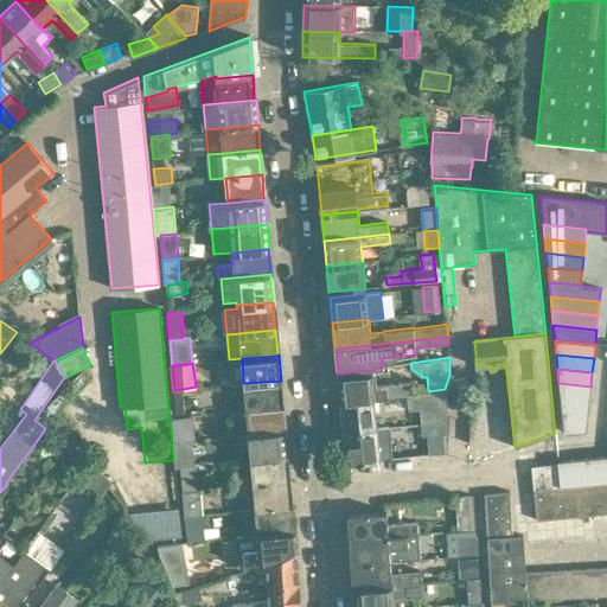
[(407,394),(415,393),(413,382),(376,385),(375,375),(338,378),(340,402),(375,398),(375,397),(407,395),(407,394)]
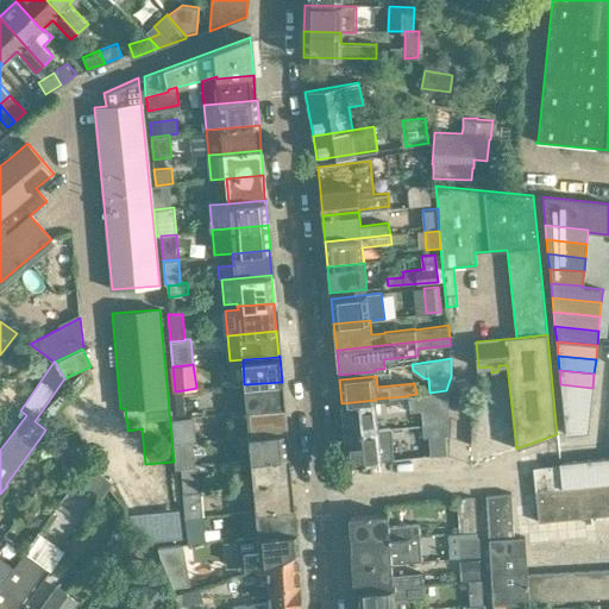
[(284,407),(282,382),(244,384),(246,410),(283,407),(284,407)]
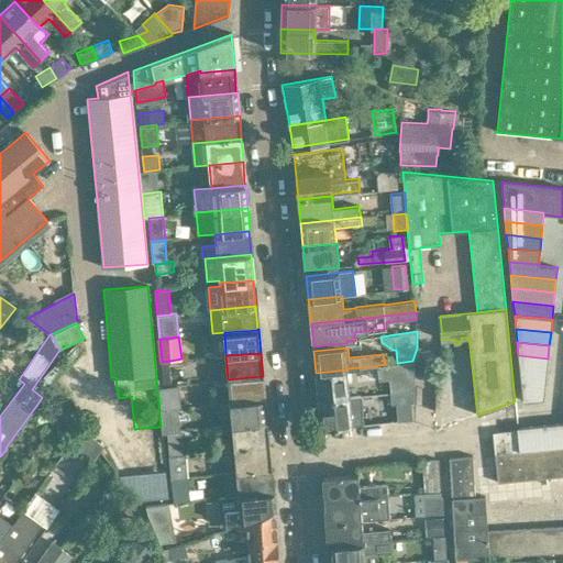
[(547,372),(548,359),(518,355),(519,368),(547,372)]
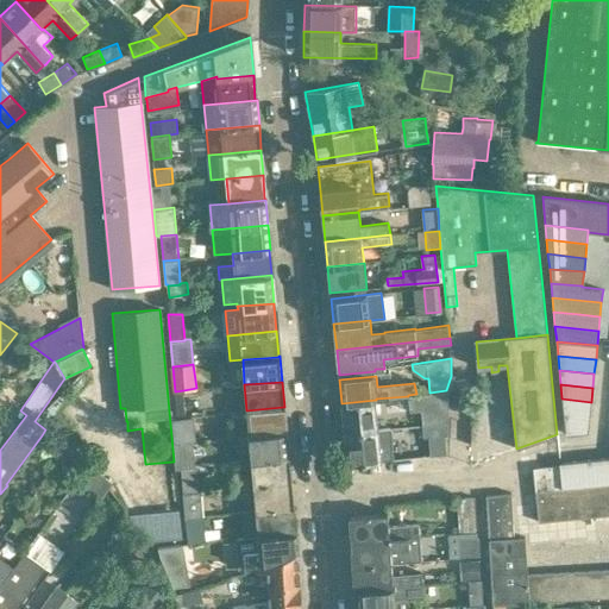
[(186,416),(183,390),(175,391),(177,418),(186,416)]
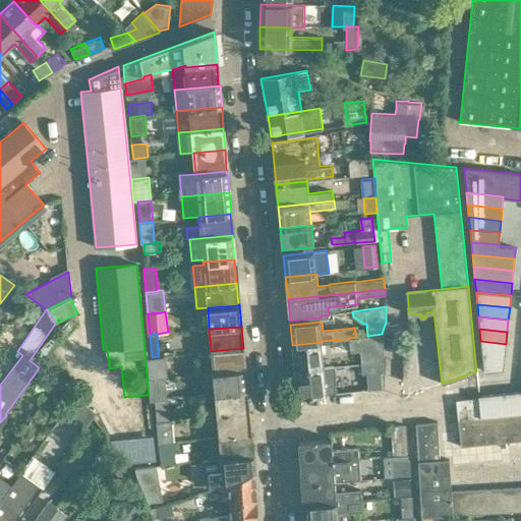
[(384,334),(382,334),(367,336),(356,337),(349,338),(349,339),(351,352),(360,350),(361,363),(384,361),(384,360),(384,334)]
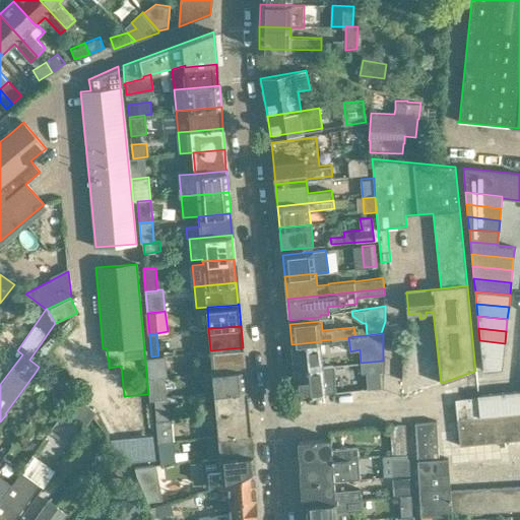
[(505,343),(479,340),(482,371),(502,370),(505,343)]
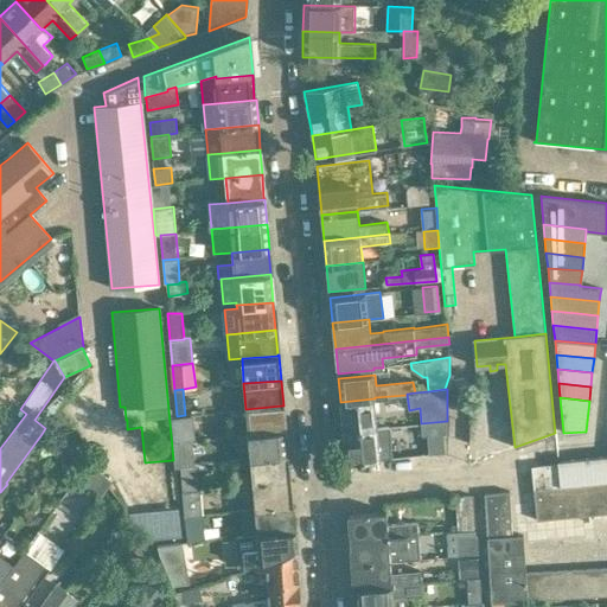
[(377,428),(375,398),(340,402),(343,432),(377,428)]
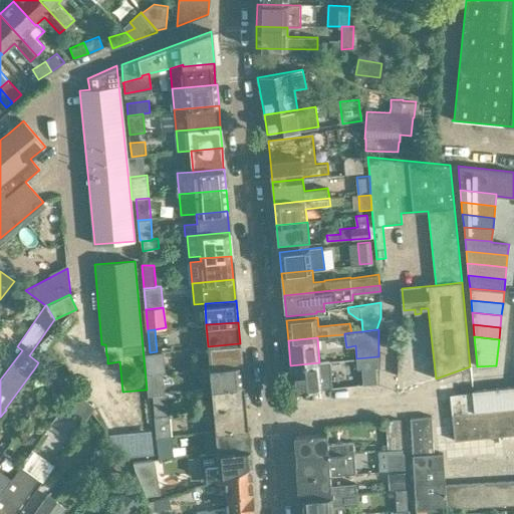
[(241,364),(239,343),(208,346),(210,367),(241,364)]
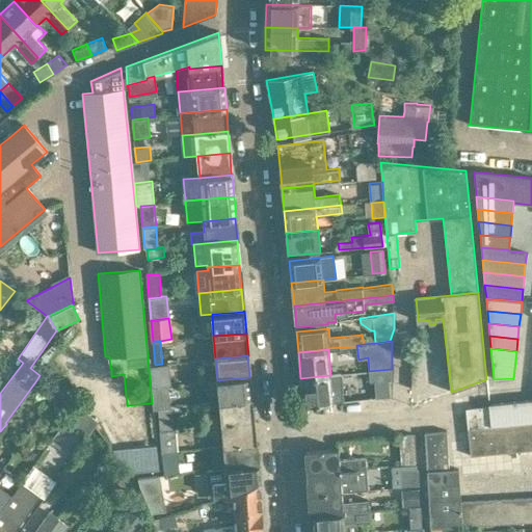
[(391,379),(392,369),(369,371),(370,381),(374,381),(376,398),(390,397),(388,380),(391,379)]
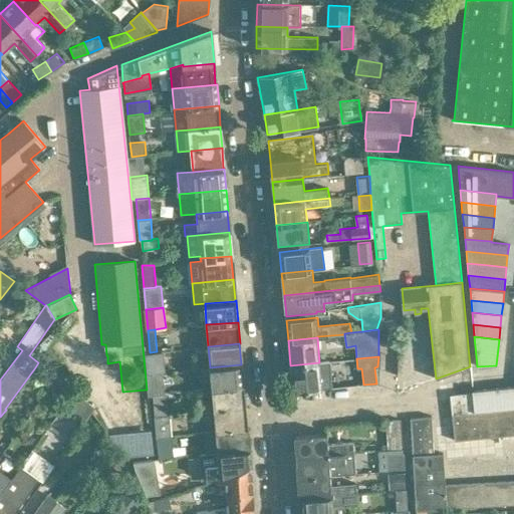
[(161,360),(145,362),(146,374),(162,372),(162,371),(161,360)]
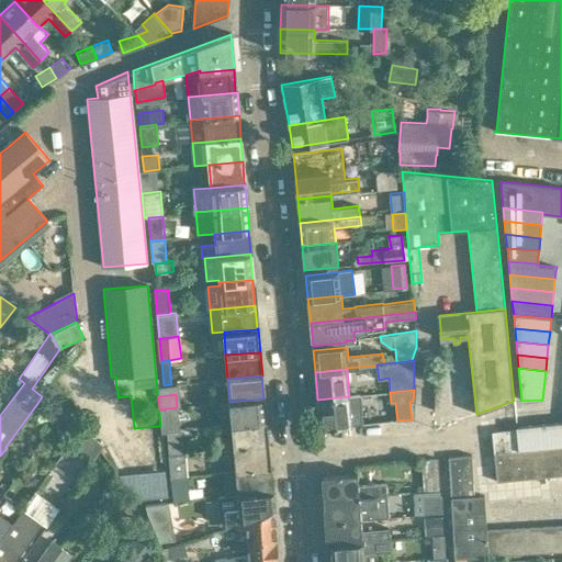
[(360,395),(349,396),(317,400),(321,429),(352,426),(352,424),(363,423),(360,395)]
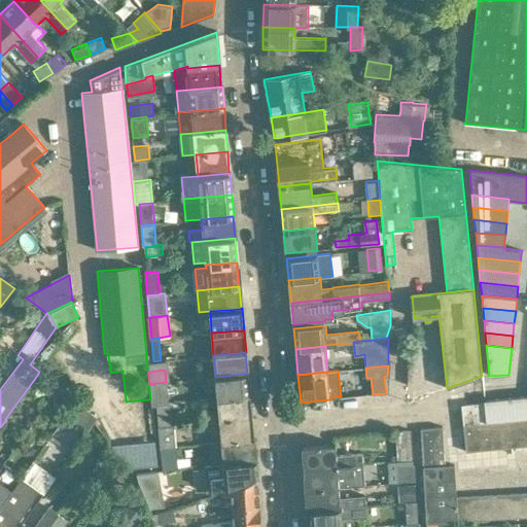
[(249,395),(247,374),(215,377),(217,398),(249,395)]
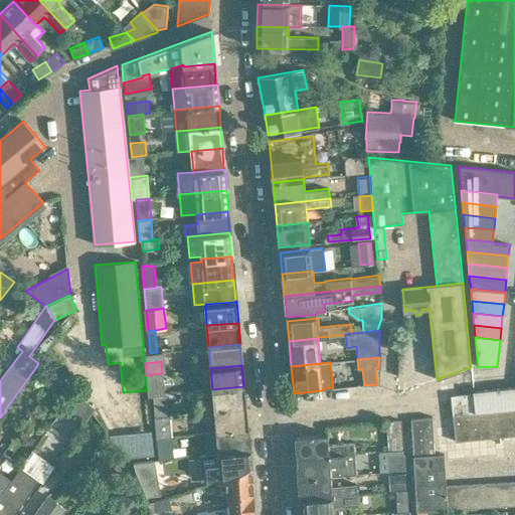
[(36,368),(30,377),(46,388),(52,379),(36,368)]
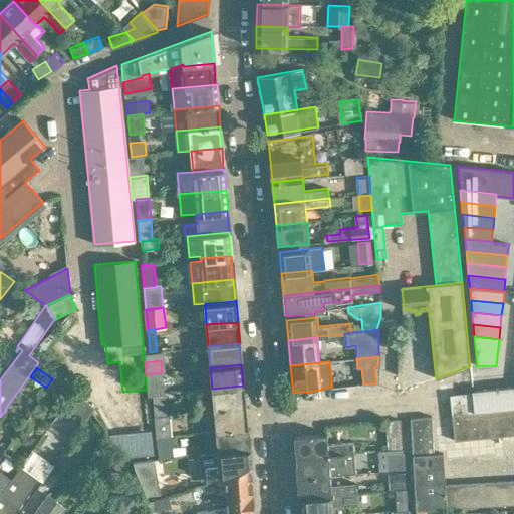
[(166,394),(163,372),(163,371),(162,371),(162,372),(146,374),(148,396),(153,396),(153,395),(166,394)]
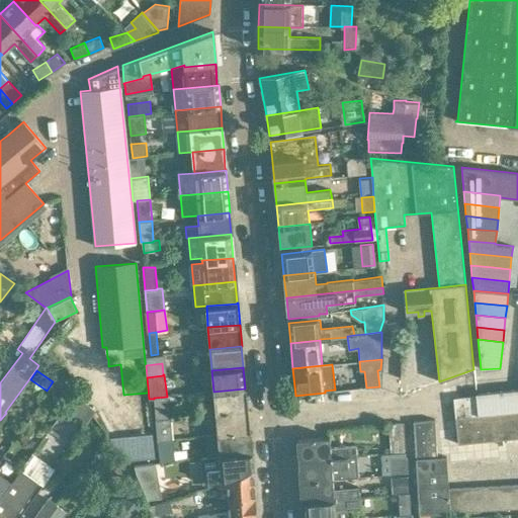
[(59,382),(53,392),(68,402),(73,394),(59,382)]
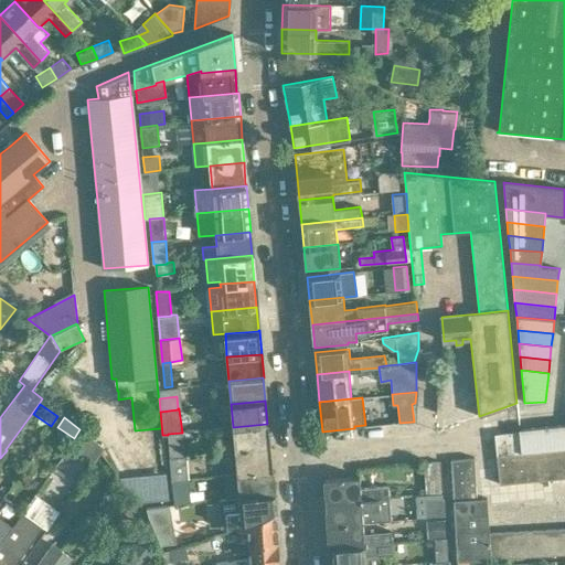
[(270,447),(268,424),(268,423),(267,424),(233,427),(235,450),(270,447)]
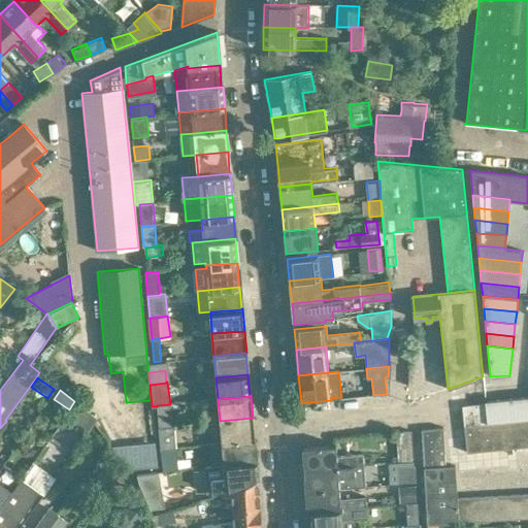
[(523,397),(510,399),(513,421),(518,421),(525,420),(523,397)]
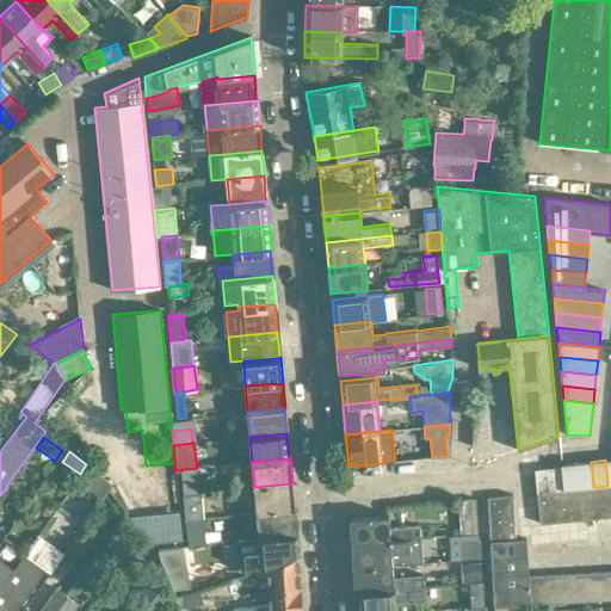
[(593,487),(591,462),(576,463),(579,488),(582,488),(593,487)]
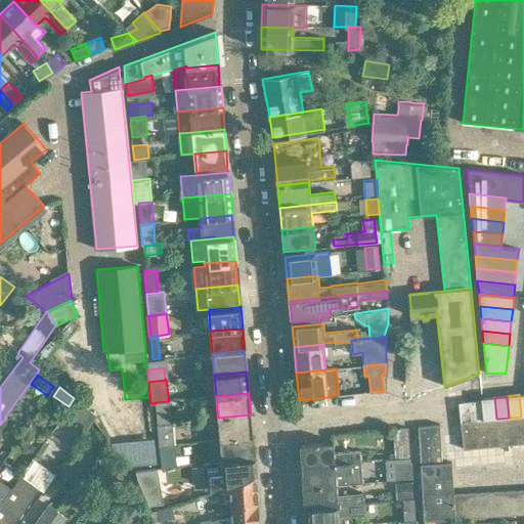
[(97,416),(77,397),(66,412),(88,428),(97,416)]
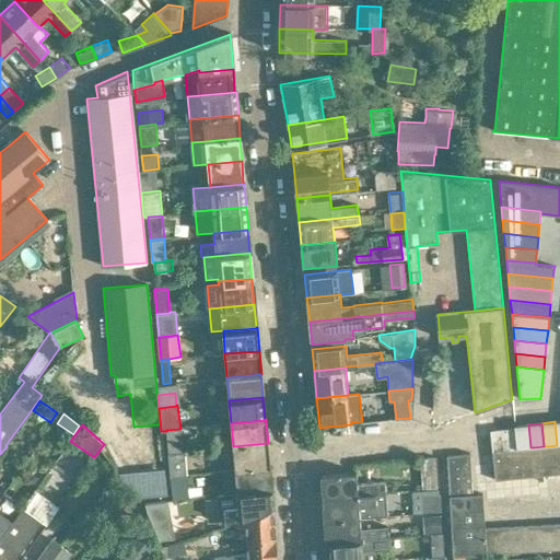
[(531,447),(528,424),(514,426),(514,429),(516,450),(522,448),(531,447)]
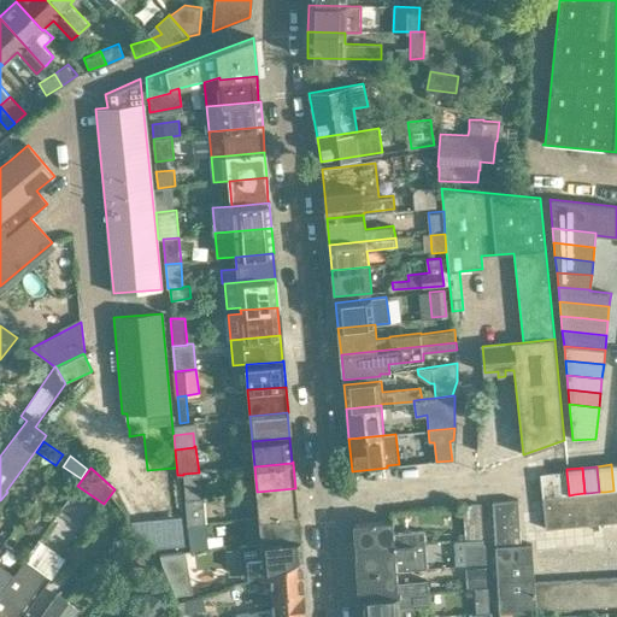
[(201,498),(199,472),(183,474),(183,475),(186,499),(201,498)]
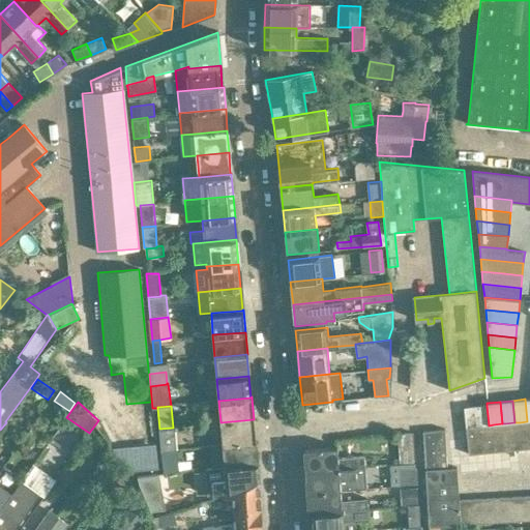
[(487,406),(464,408),(466,427),(466,428),(480,425),(489,425),(487,406)]
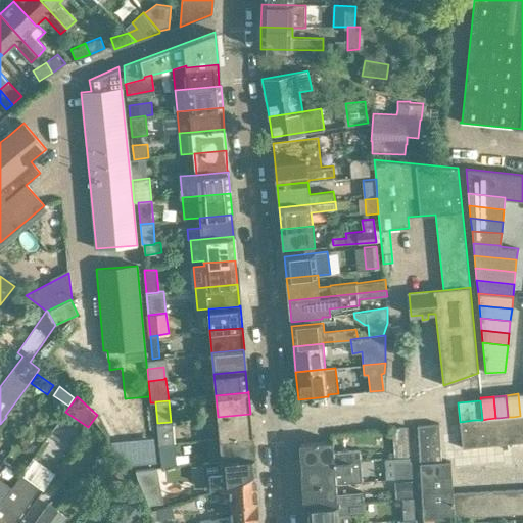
[(252,436),(250,414),(218,417),(220,438),(251,436),(252,436)]
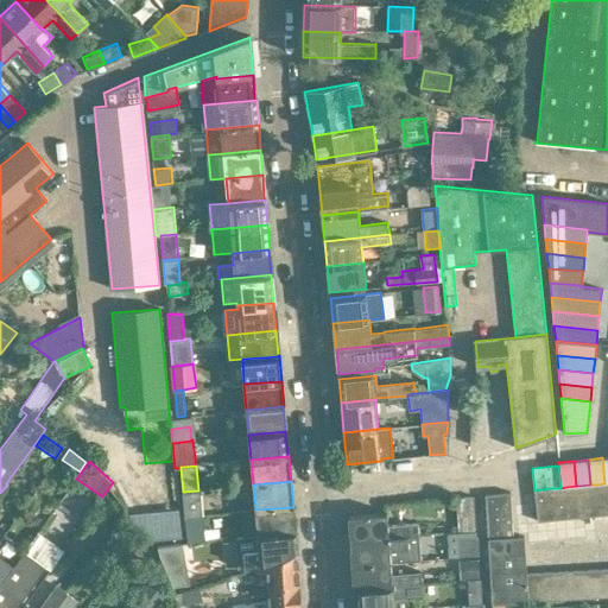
[(607,482),(605,483),(596,485),(599,515),(607,513),(607,482)]
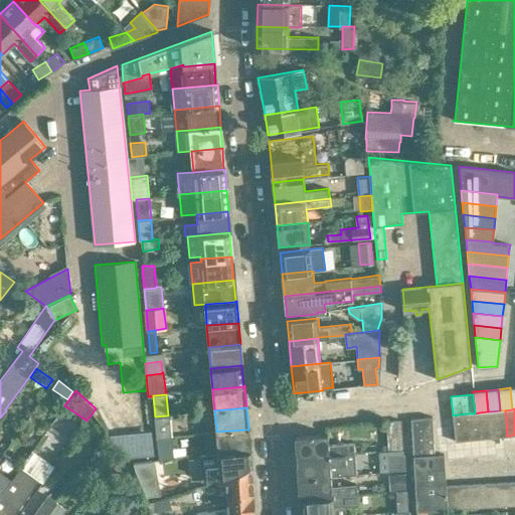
[(500,410),(491,411),(494,438),(495,438),(495,442),(500,441),(500,437),(507,437),(505,410),(500,410)]
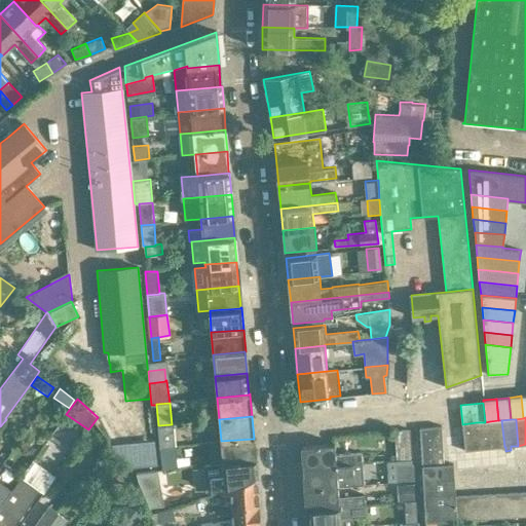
[(504,447),(501,420),(498,420),(490,421),(492,448),(504,447)]
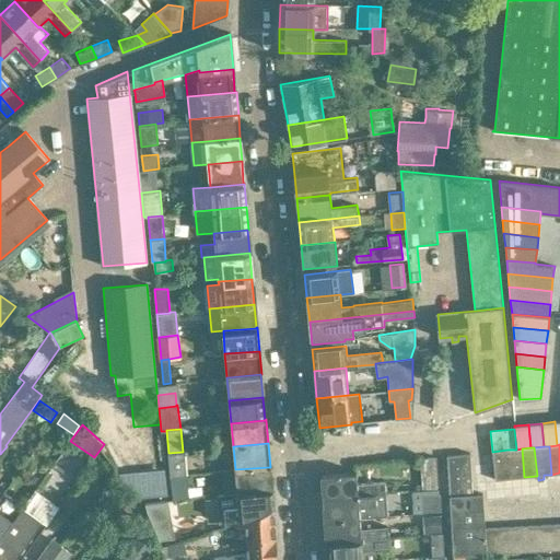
[(524,477),(522,448),(516,450),(508,450),(510,478),(524,477)]
